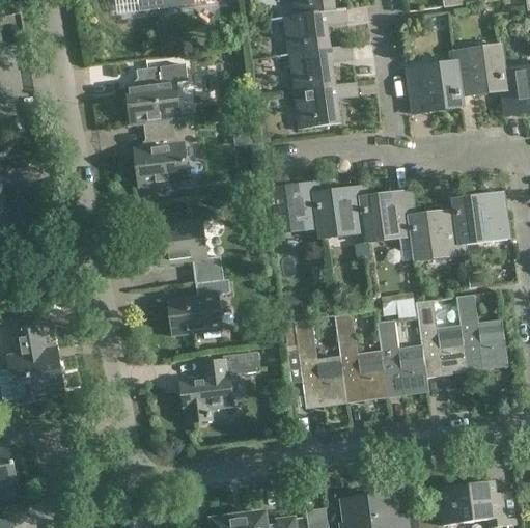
[(137,0),(138,9),(162,6),(161,0),(137,0)]
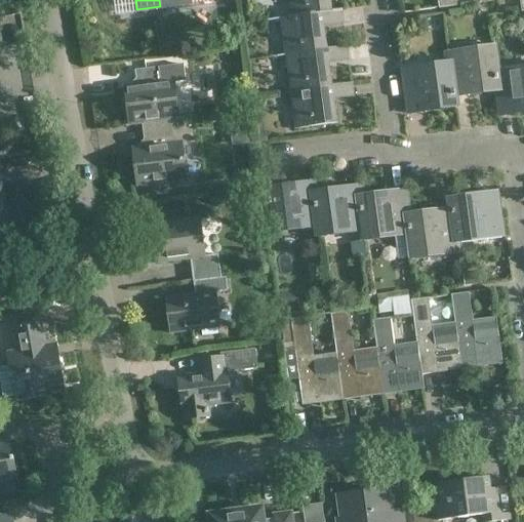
[(326,9),(324,0),(291,0),(293,12),(293,13),(320,10),(326,9)]
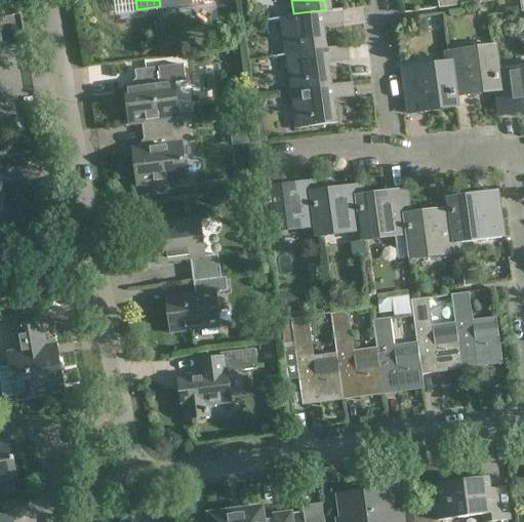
[(321,46),(318,24),(322,23),(320,10),(293,13),(293,12),(280,14),(281,29),(285,28),(288,50),(284,51),(285,52),(325,47),(325,45),(321,46)]
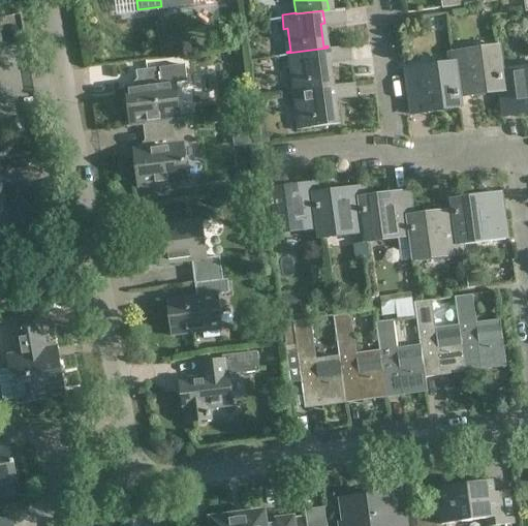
[(452,64),(454,74),(455,74),(467,72),(470,89),(500,85),(498,67),(499,67),(496,48),(466,52),(465,47),(449,49),(452,64)]
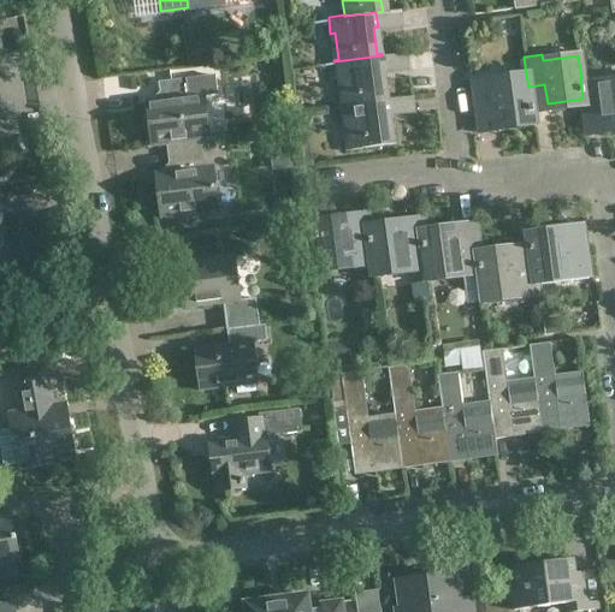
[(383,97),(379,71),(384,70),(382,55),(335,61),(336,77),(341,76),(344,102),(339,104),(388,97),(388,96),(383,97)]
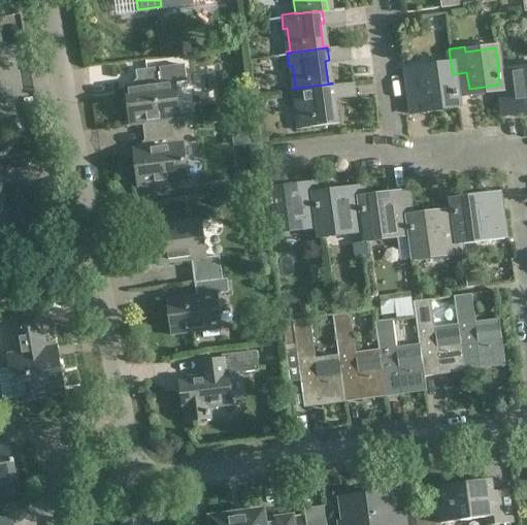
[(185,77),(184,62),(137,67),(139,84),(125,85),(129,122),(143,120),(143,121),(172,117),(178,116),(173,78),(185,77)]
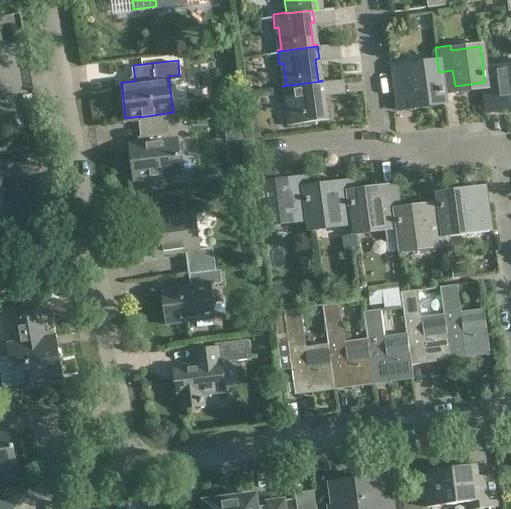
[(439,72),(437,62),(409,65),(408,61),(393,63),(396,87),(410,86),(412,102),(443,98),(440,72),(439,72)]
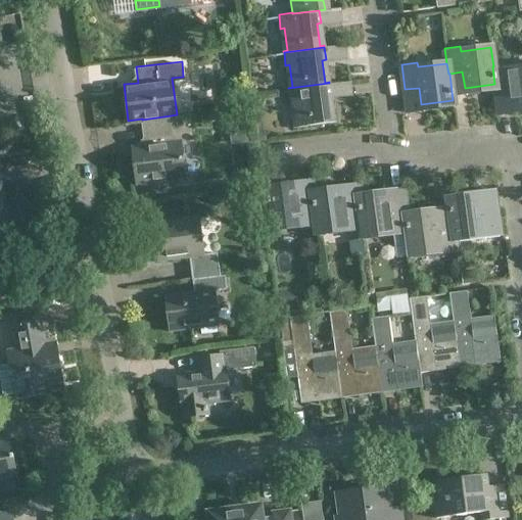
[(492,66),(494,84),(495,92),(510,90),(512,106),(521,104),(521,66),(509,68),(508,64),(493,66),(492,66)]
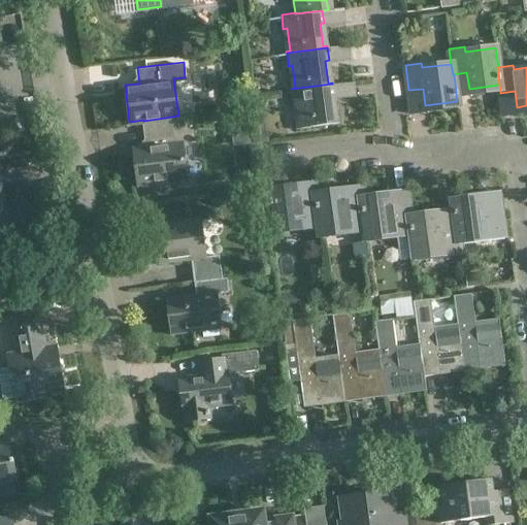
[(291,89),(293,103),(297,102),(300,126),(333,122),(330,98),(334,97),(332,84),(291,89)]
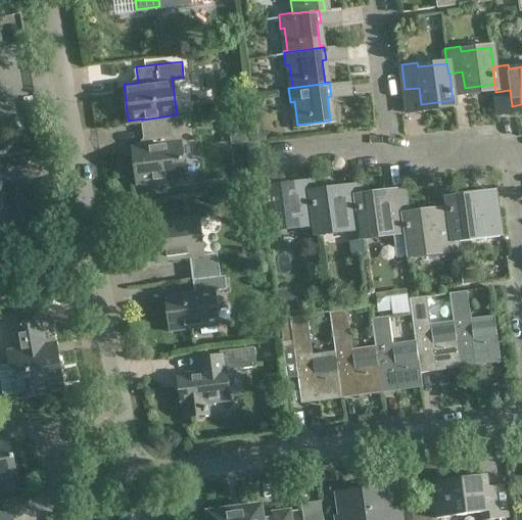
[(239,93),(225,94),(227,106),(240,104),(239,93)]
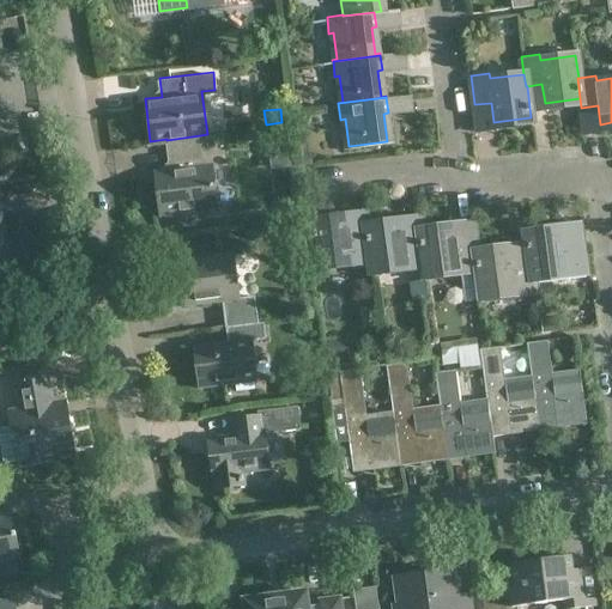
[(200,135),(167,140),(170,168),(153,170),(159,213),(216,206),(211,163),(204,164),(200,135)]
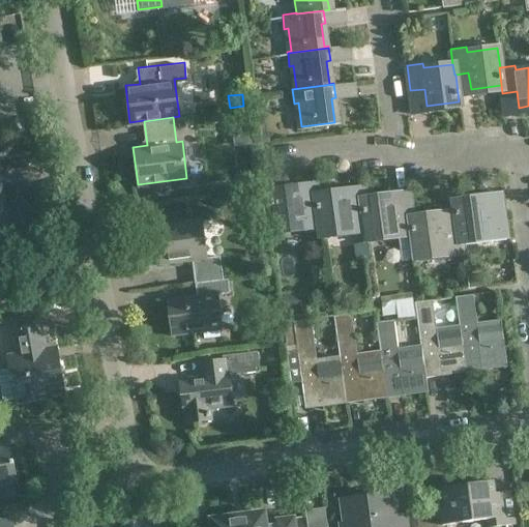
[(316,201),(302,203),(300,186),(268,191),(273,228),(303,224),(304,229),(319,227),(320,227),(317,201),(316,201)]
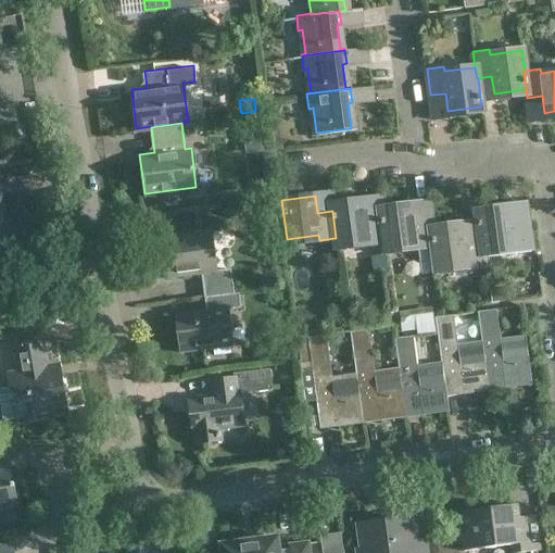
[(379,215),(366,217),(363,200),(330,204),(331,211),(332,211),(336,238),(335,238),(336,243),(367,239),(368,244),(383,242),(385,242),(380,215),(379,215)]
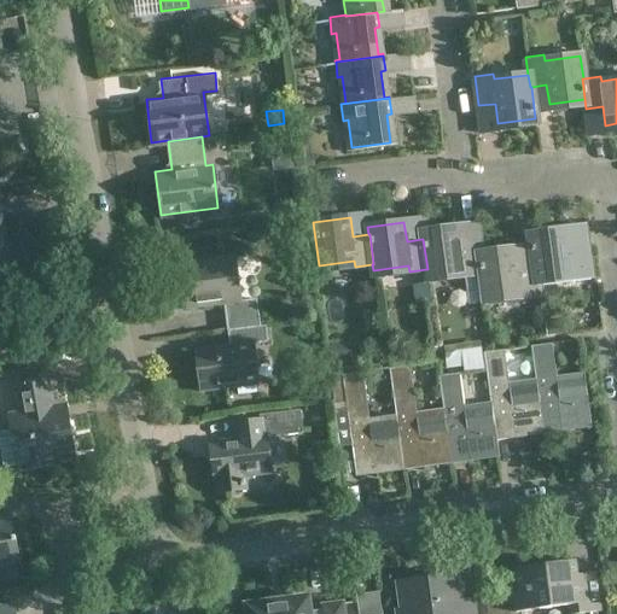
[(478,244),(461,246),(458,227),(421,232),(421,239),(423,239),(428,269),(426,269),(428,275),(463,270),(464,276),(481,274),(482,274),(478,253),(479,252),(478,244)]
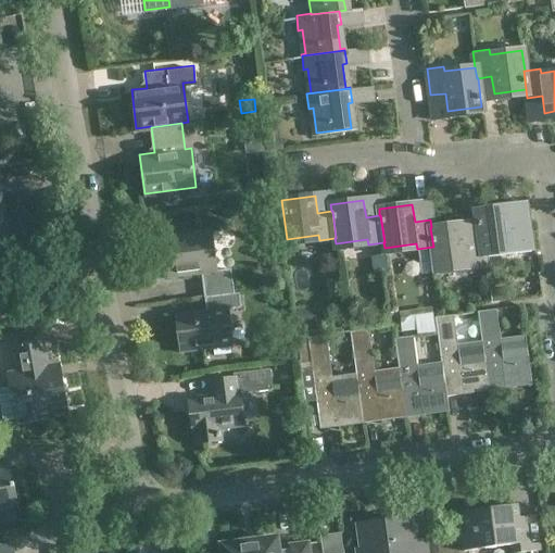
[(527,222),(512,224),(508,205),(476,211),(479,239),(480,239),(481,250),(482,250),(513,246),(514,251),(530,249),(527,222)]
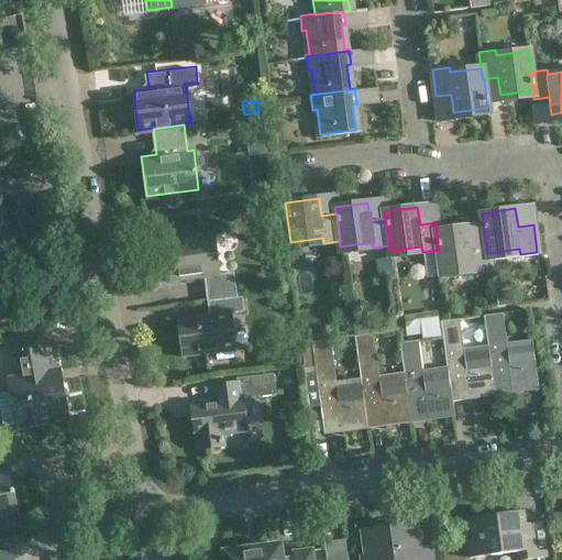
[(485,242),(472,244),(469,227),(437,230),(436,231),(439,250),(438,250),(441,271),(474,266),(475,271),(491,268),(488,253),(487,253),(486,242),(485,242)]
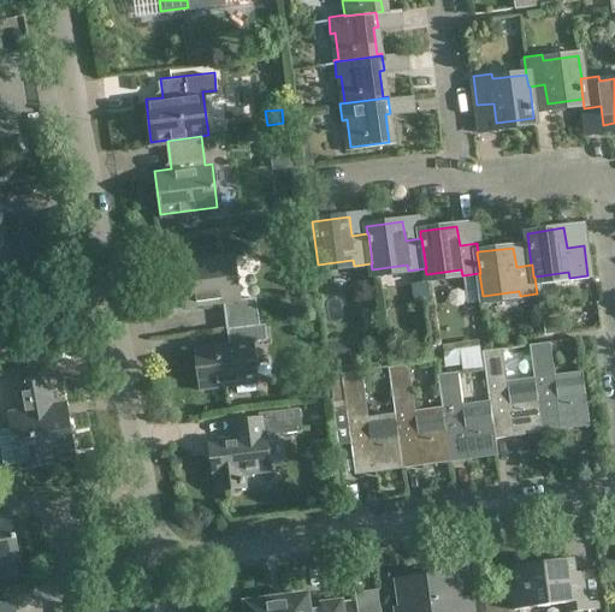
[(182,306),(222,299),(225,327),(258,322),(254,295),(238,297),(232,253),(176,260),(182,306)]
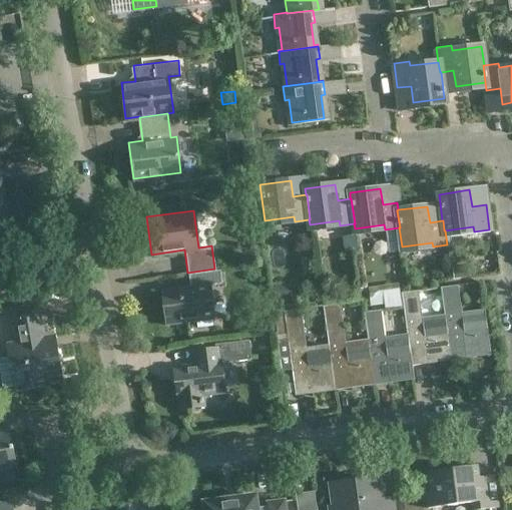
[(220,282),(219,268),(214,269),(187,273),(189,284),(161,288),(165,323),(213,317),(209,283),(220,282)]
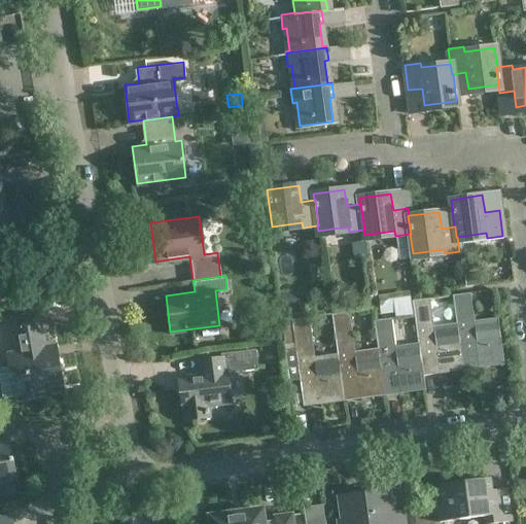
[(287,290),(275,292),(278,309),(289,308),(287,290)]
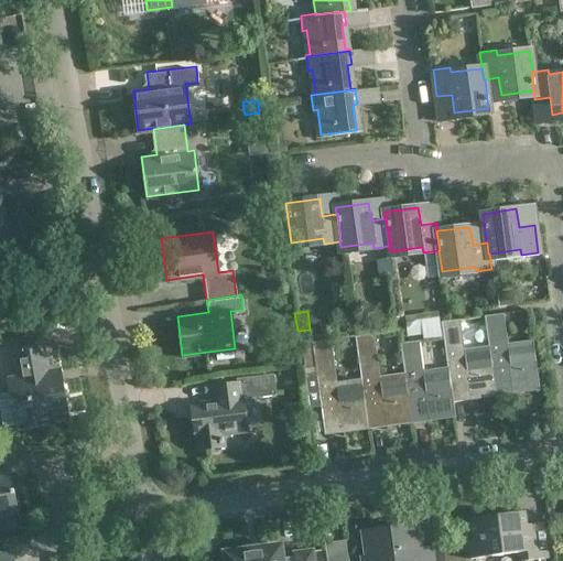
[(501,311),(484,313),(488,347),(489,347),(491,366),(493,366),(496,389),(496,394),(505,392),(504,384),(511,383),(511,387),(539,384),(532,342),(507,345),(507,341),(506,341),(501,311)]
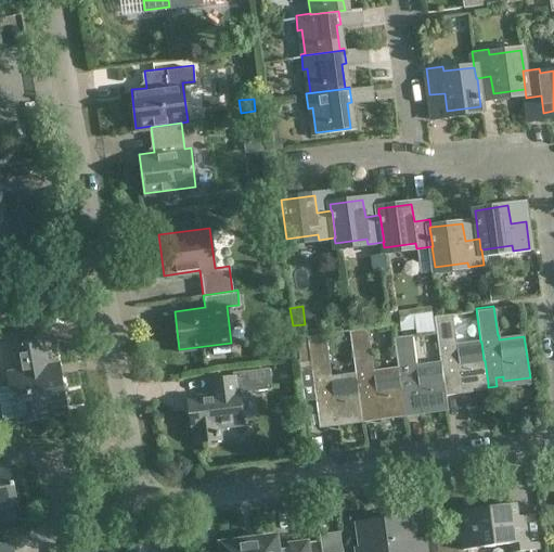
[(481,342),(480,342),(456,345),(455,342),(451,312),(434,315),(440,362),(440,366),(441,366),(446,393),(454,392),(453,383),(460,382),(461,386),(488,383),(485,360),(484,360),(481,342)]
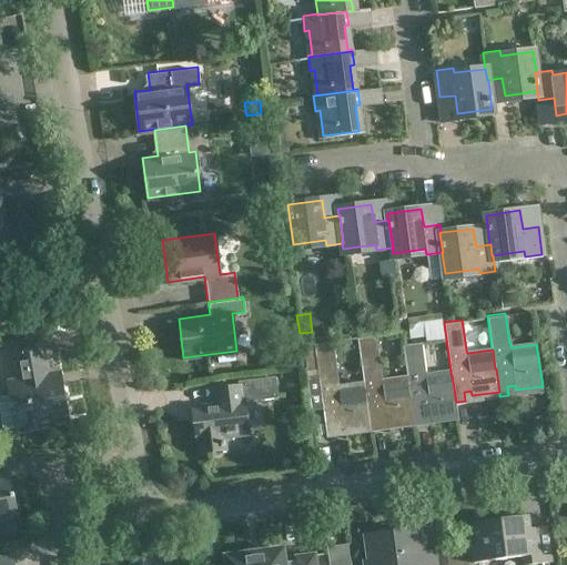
[(406,376),(383,380),(382,376),(381,376),(375,334),(356,336),(363,383),(365,402),(367,401),(370,422),(386,421),(386,423),(414,419),(413,412),(411,395),(409,396),(406,376)]
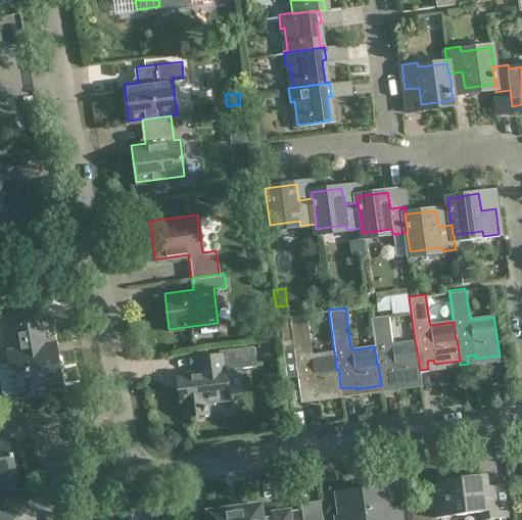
[(62,379),(56,350),(45,352),(37,309),(12,314),(18,347),(10,348),(12,359),(8,359),(9,362),(0,363),(0,382),(2,393),(14,390),(14,394),(49,388),(48,382),(62,379)]
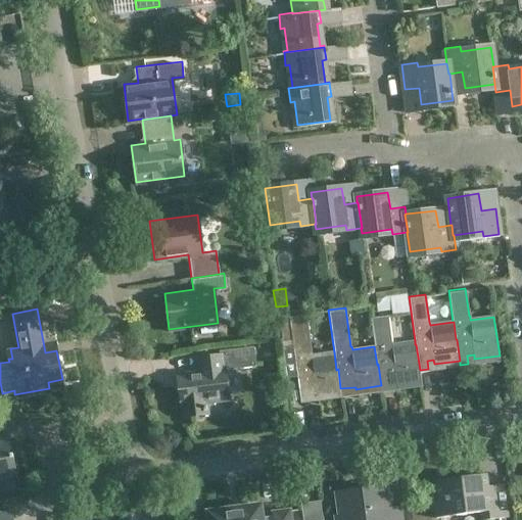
[(288,315),(277,317),(285,375),(296,374),(296,375),(313,373),(316,394),(341,391),(340,388),(338,369),(336,370),(334,352),(312,356),(312,351),(311,351),(305,313),(288,315)]
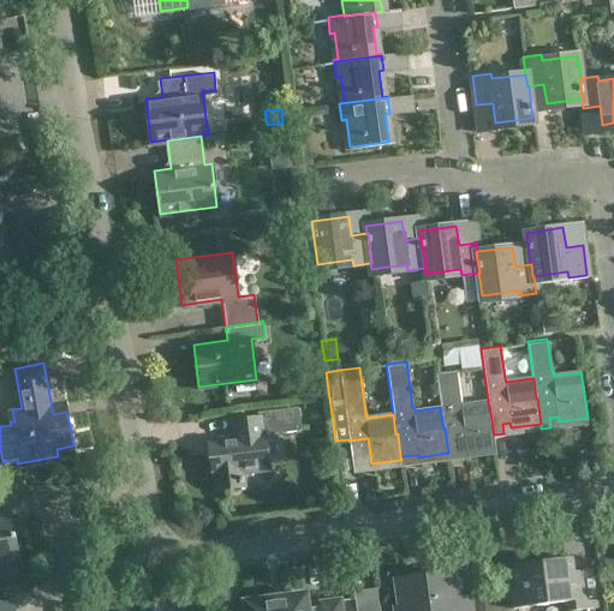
[(488,401),(460,405),(460,401),(459,401),(455,369),(435,371),(441,407),(440,407),(443,429),(445,427),(447,445),(465,443),(466,451),(495,447),(494,435),(489,405),(488,405),(488,401)]
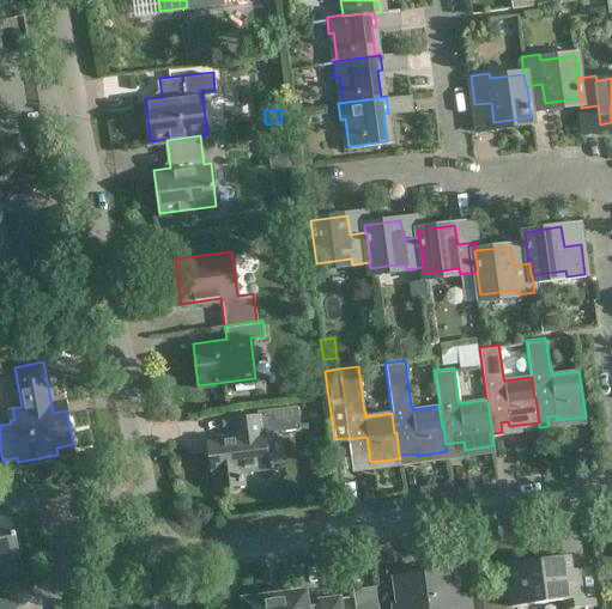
[(256,409),(258,414),(232,416),(235,433),(207,437),(211,473),(214,473),(216,486),(242,482),(241,469),(268,466),(264,431),(300,426),(296,403),(256,409)]
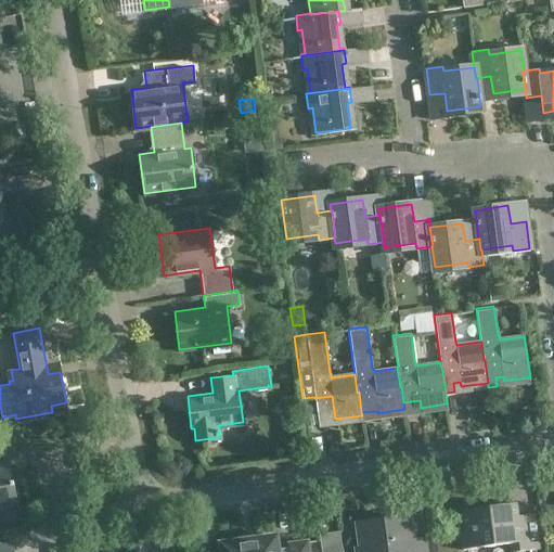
[(13,479),(10,480),(7,466),(0,466),(0,509),(1,509),(1,505),(17,502),(13,479)]
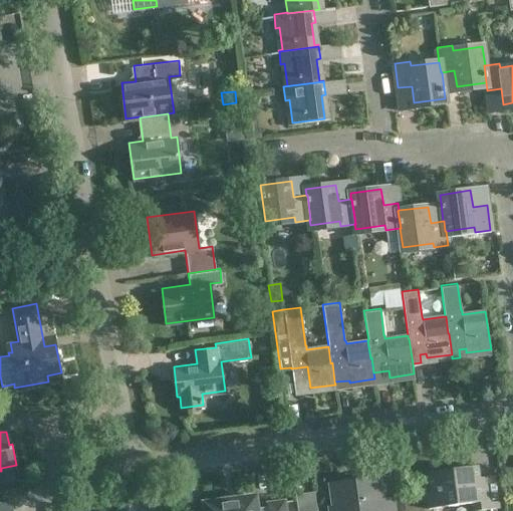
[(479,476),(478,469),(449,473),(448,468),(428,470),(431,492),(426,492),(428,505),(432,504),(433,506),(472,501),(473,509),(499,506),(494,474),(479,476)]
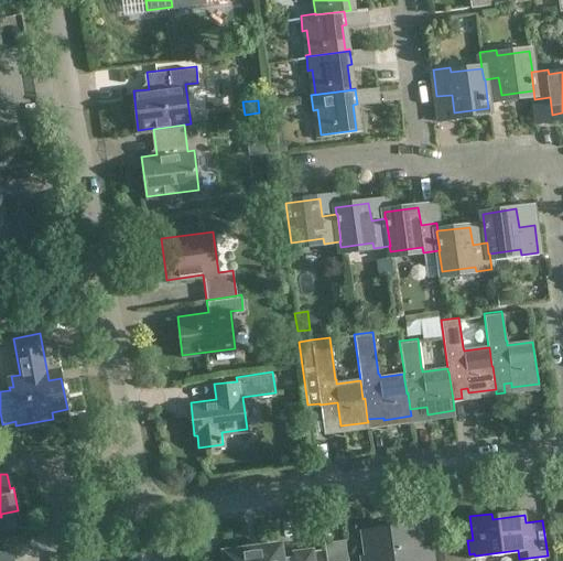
[(361,530),(365,556),(360,556),(361,560),(432,560),(431,546),(419,548),(415,524),(361,530)]
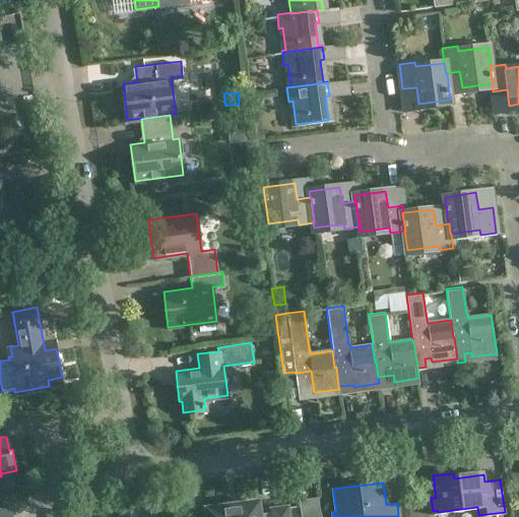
[(207,516),(289,516),(287,504),(269,506),(270,511),(260,512),(258,500),(206,507),(207,516)]
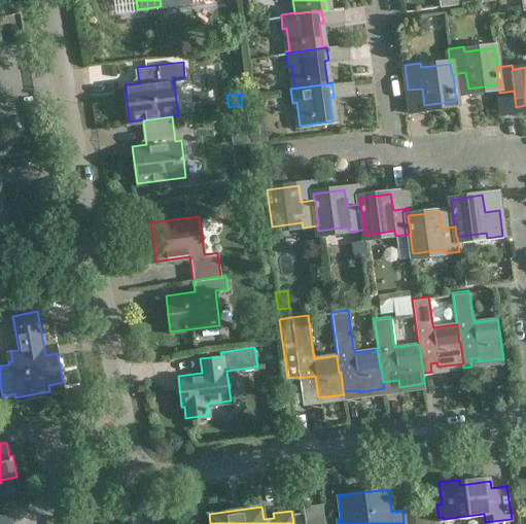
[(11,523),(10,512),(0,514),(0,523),(11,523)]
